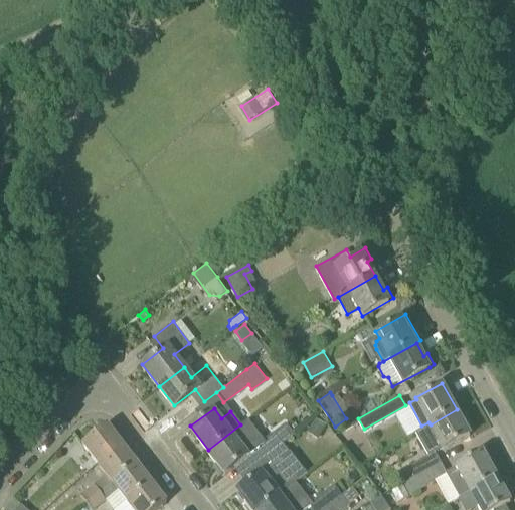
[(409,468),(413,475),(441,460),(436,451),(446,445),(447,447),(470,433),(457,409),(431,425),(423,429),(416,432),(428,454),(407,465),(409,468)]
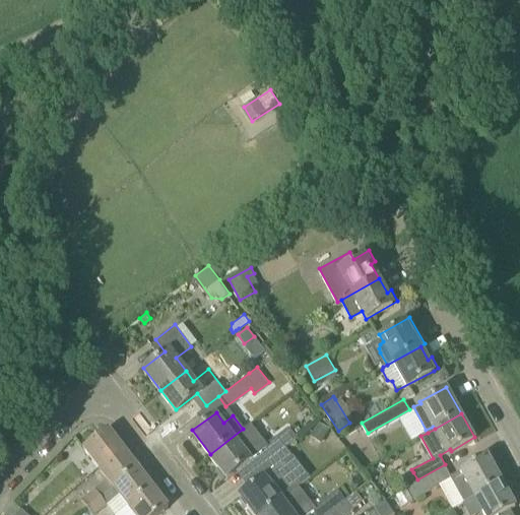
[(321,440),(330,427),(319,420),(310,433),(321,440)]
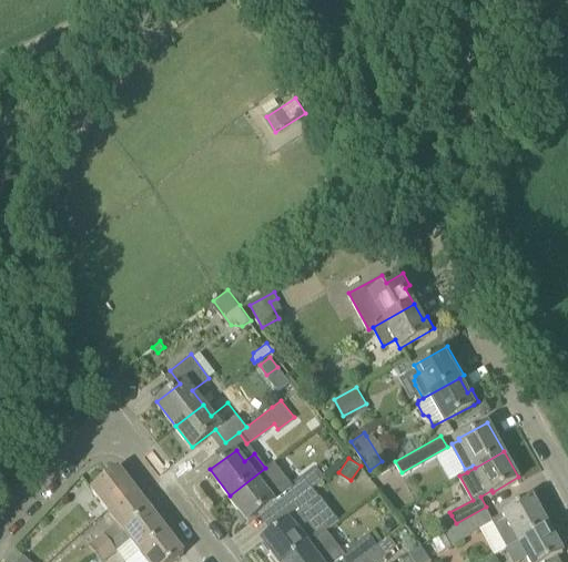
[(265,468),(230,496),(249,520),(285,491),(292,501),(312,486),(313,487),(325,477),(316,465),(303,474),(292,483),(293,486),(291,487),(273,462),(266,467),(266,468),(265,468)]
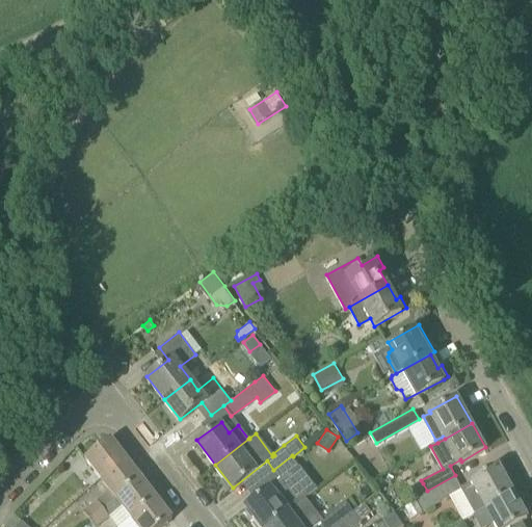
[(128,458),(111,437),(85,455),(103,478),(128,458)]
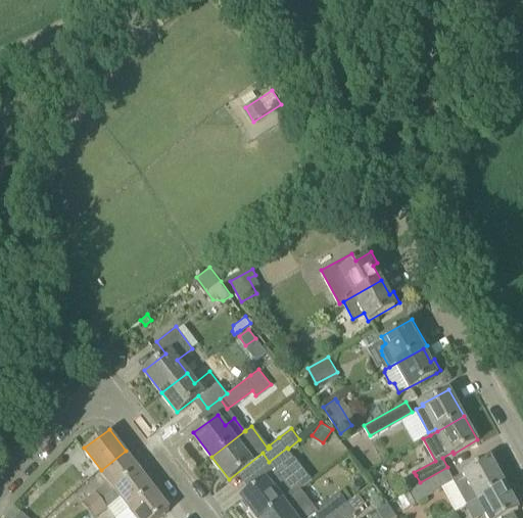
[(294,457),(288,449),(287,448),(269,462),(277,471),(294,457)]
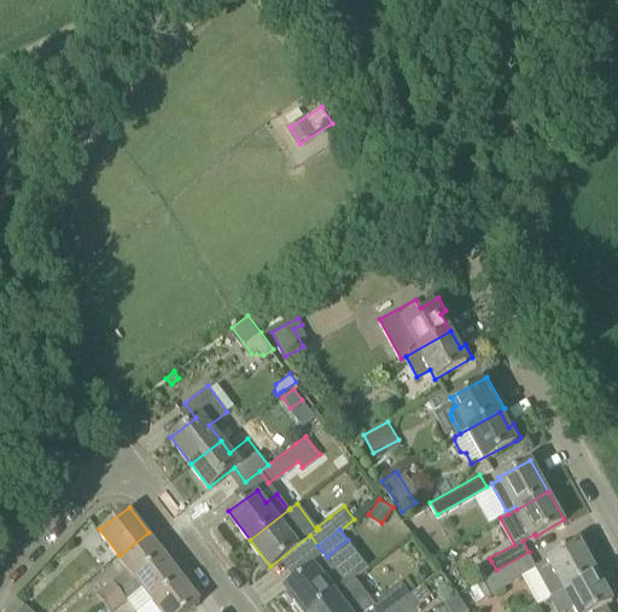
[(120,555),(128,566),(136,578),(165,555),(149,532),(120,555)]
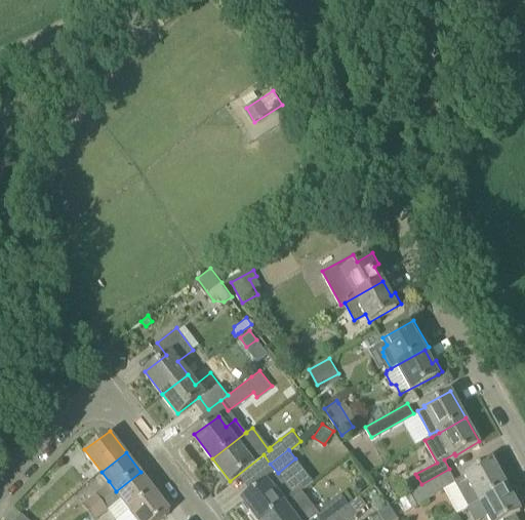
[(466,473),(454,479),(455,481),(469,505),(479,500),(507,485),(492,458),(466,473)]
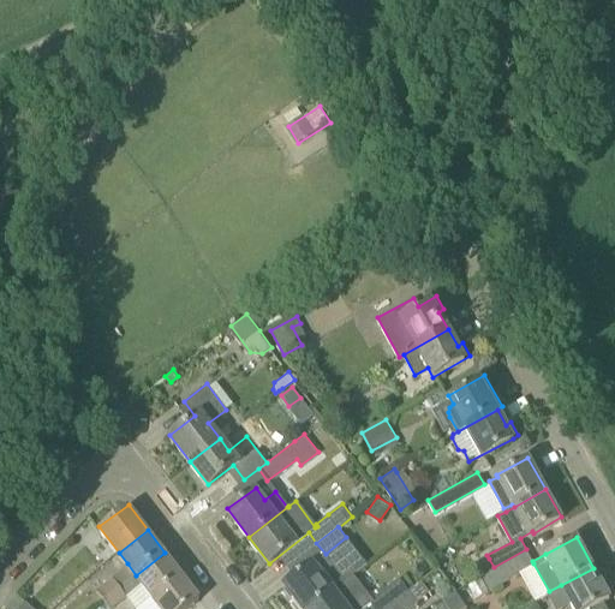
[(322,557),(320,555),(284,583),(304,608),(306,608),(334,589),(333,587),(341,581),(351,574),(332,549),(326,554),(322,557)]
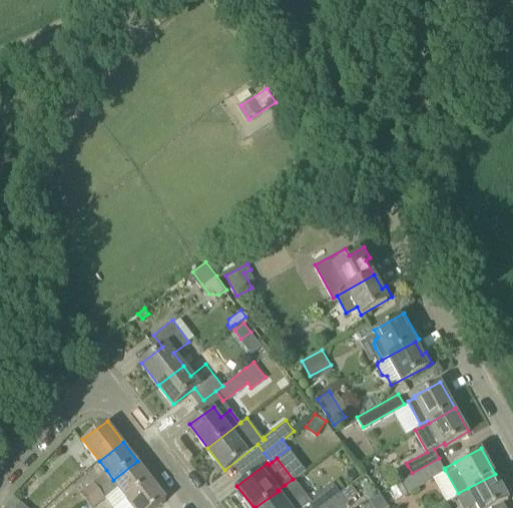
[(435,476),(445,470),(444,468),(439,458),(412,473),(404,477),(404,478),(403,478),(409,490),(435,476)]
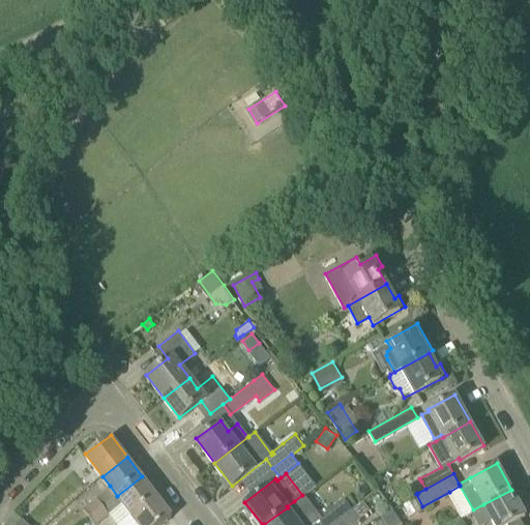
[(142,476),(117,496),(123,503),(131,515),(157,495),(142,476)]
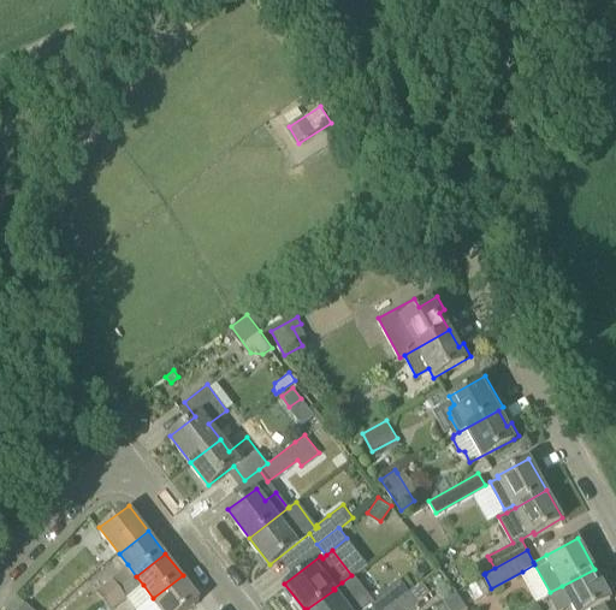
[(484,561),(483,568),(485,574),(485,573),(495,568),(490,560),(484,561)]
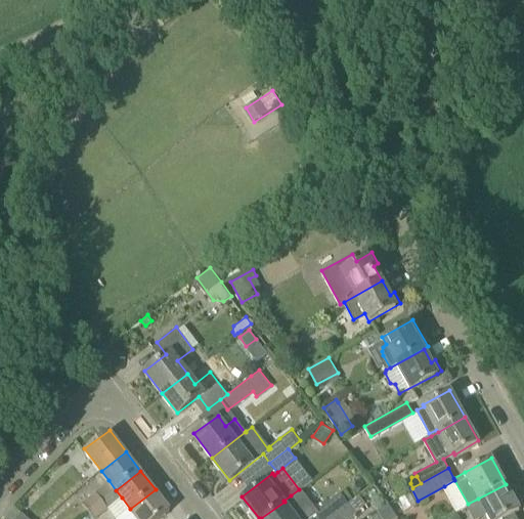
[(506,484),(478,499),(489,518),(518,518),(514,511),(520,508),(513,495),(516,493),(517,490),(513,483),(509,482),(506,484)]
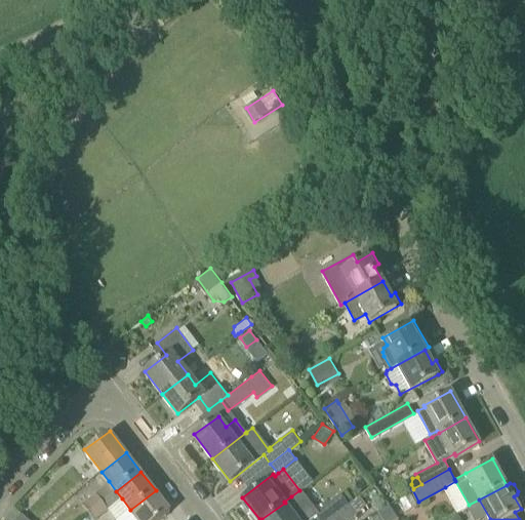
[(116,519),(156,519),(170,510),(156,490),(130,510),(117,519),(116,519)]
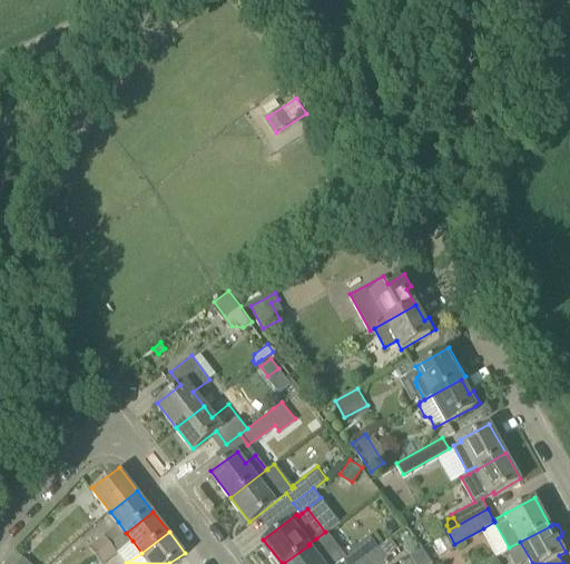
[(310,545),(284,563),(334,563),(338,562),(340,563),(353,563),(366,554),(377,545),(379,545),(370,533),(344,553),(346,555),(345,556),(325,532),(316,538),(308,544),(310,545)]
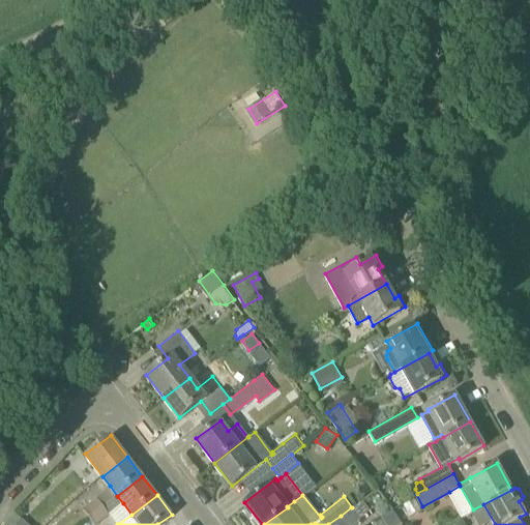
[(90,514),(102,504),(96,496),(84,506),(90,514)]
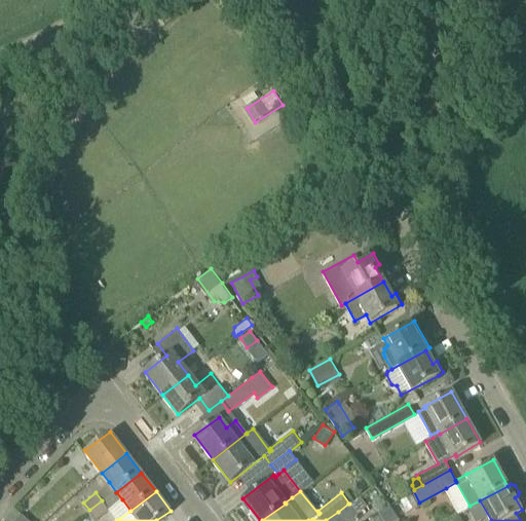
[(95,518),(108,508),(102,500),(89,510),(95,518)]
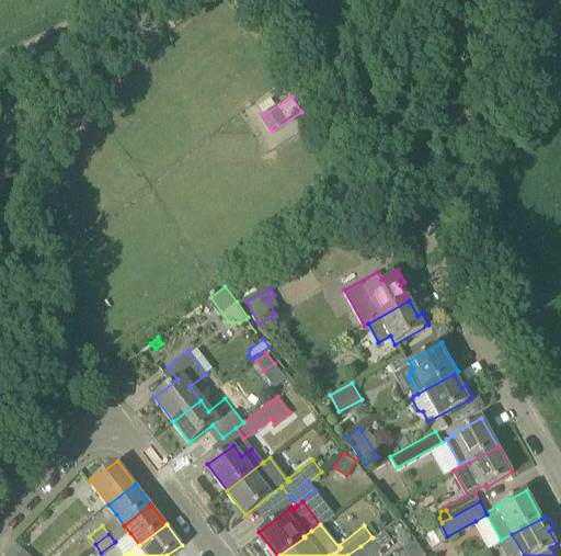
[(361,546),(347,555),(370,555),(380,549),(381,548),(374,537),(373,537),(371,537),(361,546)]
